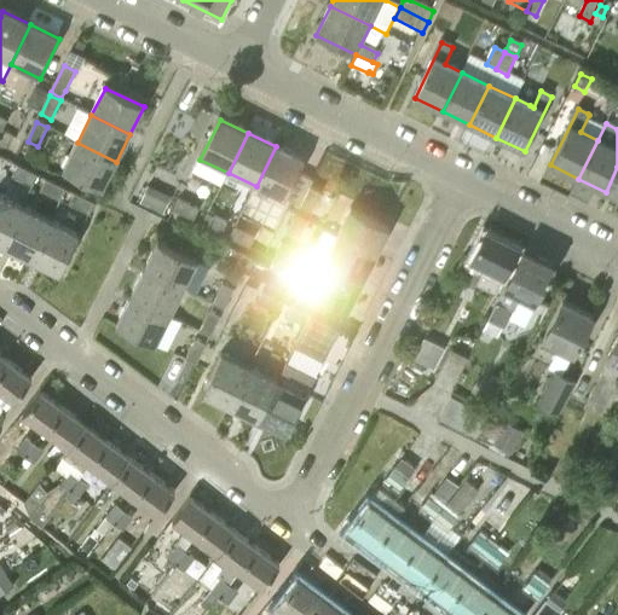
[(102,190),(116,162),(78,143),(63,170),(102,190)]
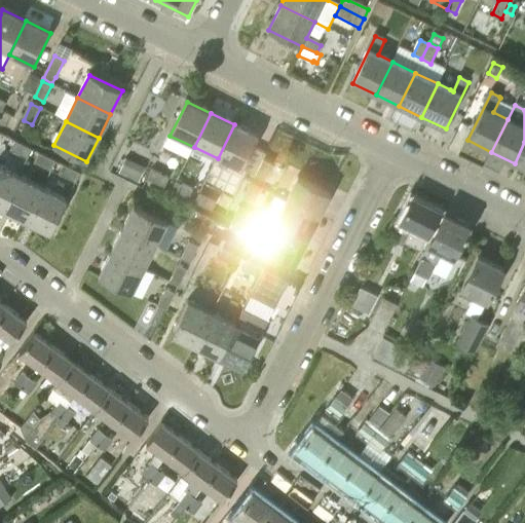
[(234,124),(218,158),(241,171),(242,170),(256,177),(264,160),(266,154),(253,147),(259,137),(234,124)]
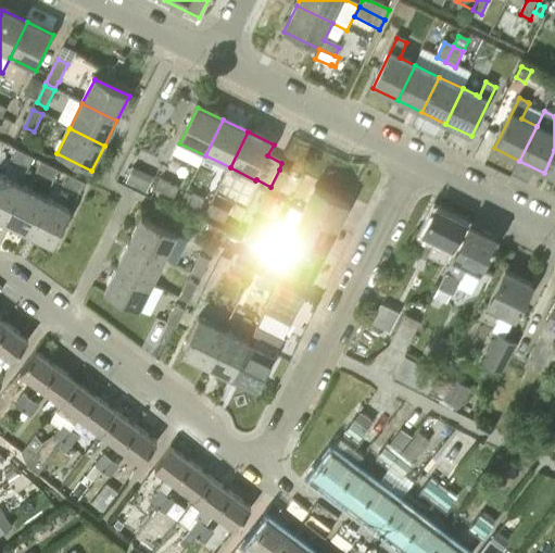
[(554,150),(544,173),(554,177),(554,150)]
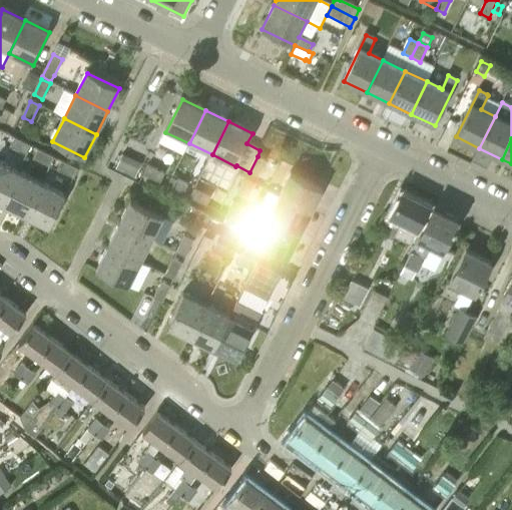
[(28,156),(32,148),(15,140),(11,148),(28,156)]
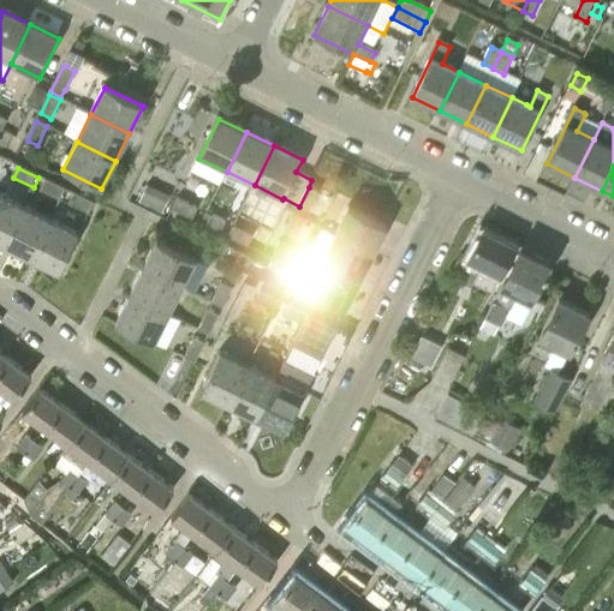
[(60,201),(66,190),(46,180),(41,191),(60,201)]
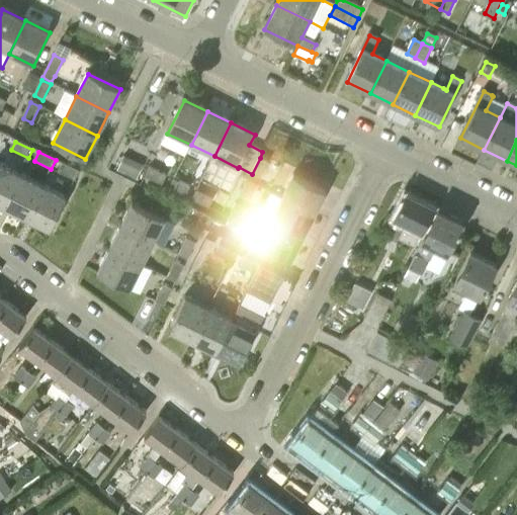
[(144,165),(123,156),(116,171),(137,180),(144,165)]
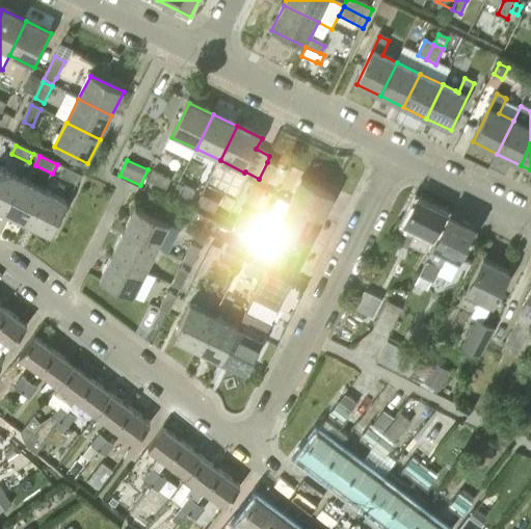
[(267,183),(275,166),(267,162),(259,179),(267,183)]
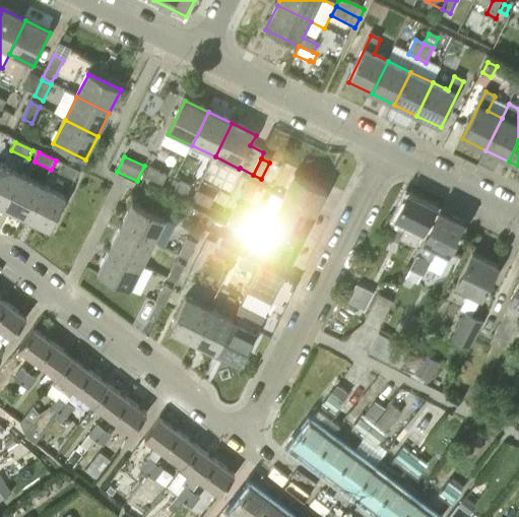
[(0,164),(0,205),(3,208),(20,175),(0,164)]
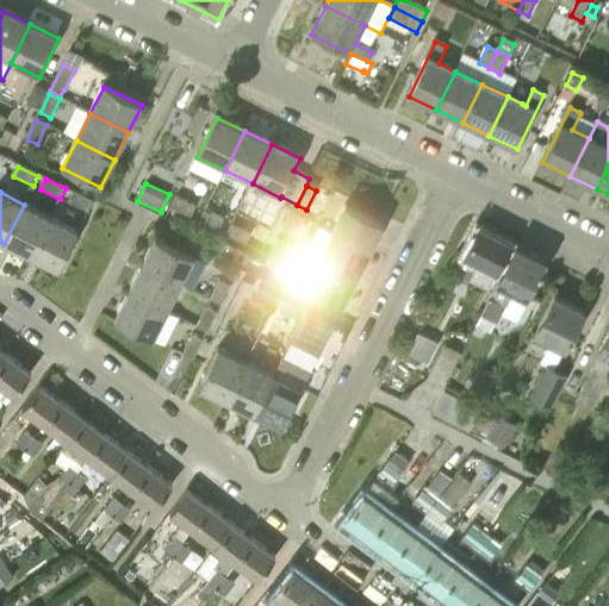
[(88,212),(93,201),(74,193),(68,204),(88,212)]
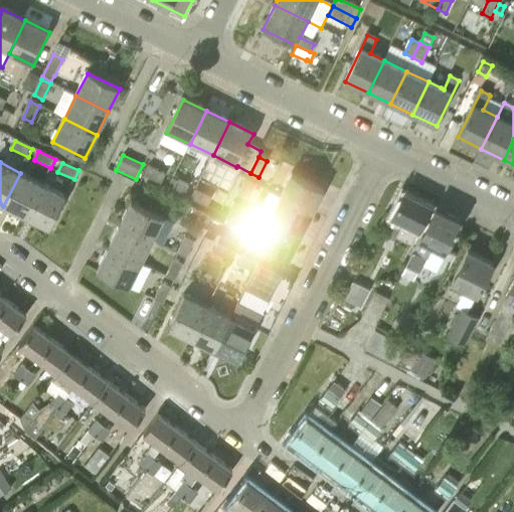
[(161,183),(165,175),(149,168),(145,176),(161,183)]
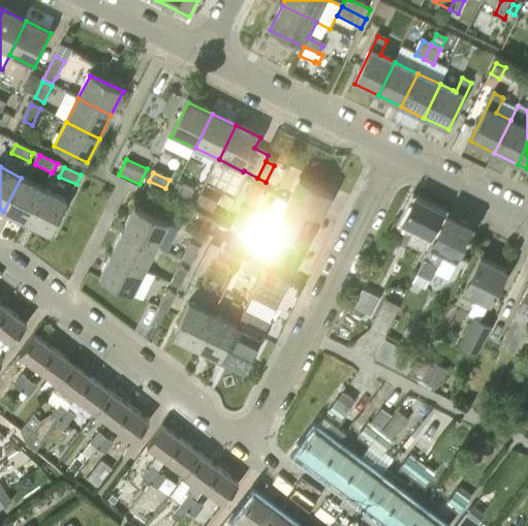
[(27,223),(44,189),(21,178),(3,212),(27,223)]
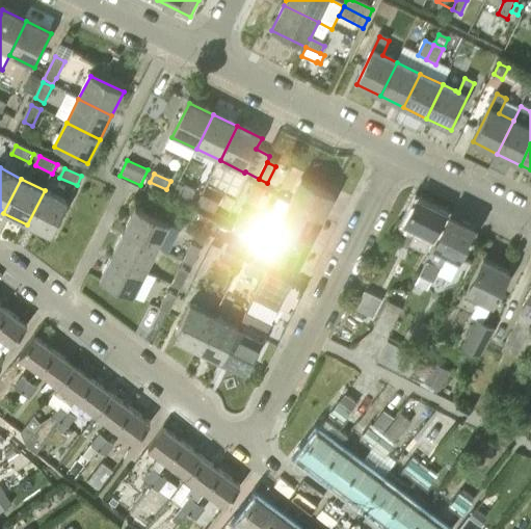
[(290,204),(322,220),(335,196),(301,181),(290,204)]
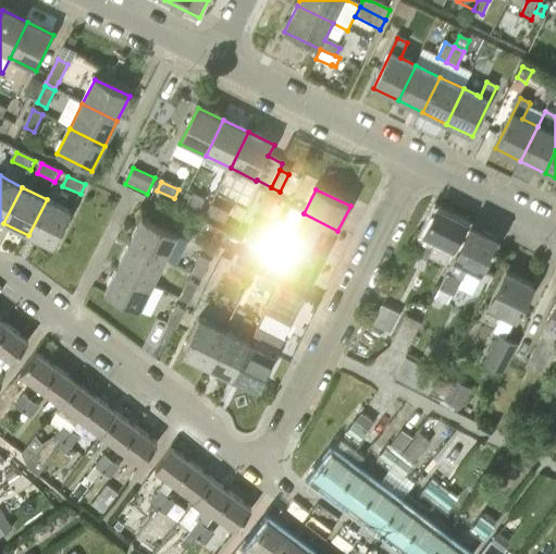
[(200,211),(204,202),(187,194),(183,202),(200,211)]
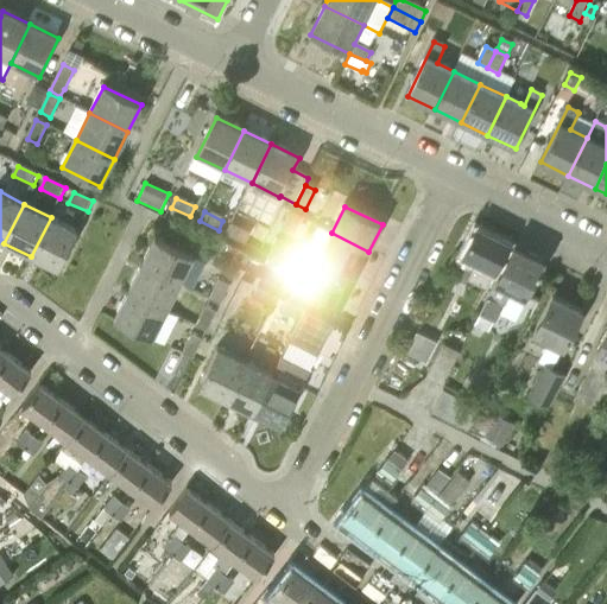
[(292,236),(302,218),(291,214),(282,231),(292,236)]
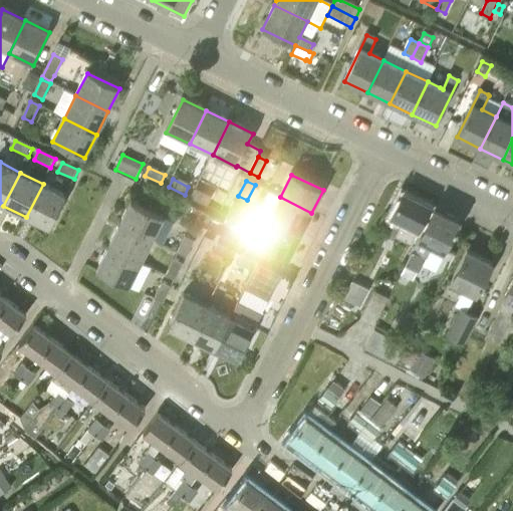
[(43,184),(26,217),(50,228),(66,195),(43,184)]
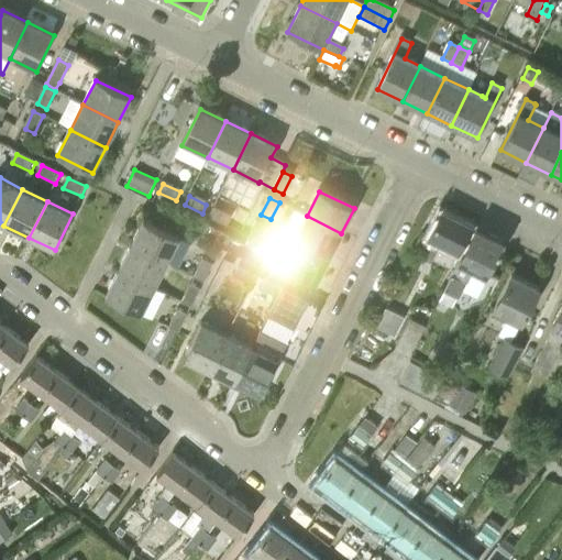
[(228,226),(232,217),(213,208),(210,217),(228,226)]
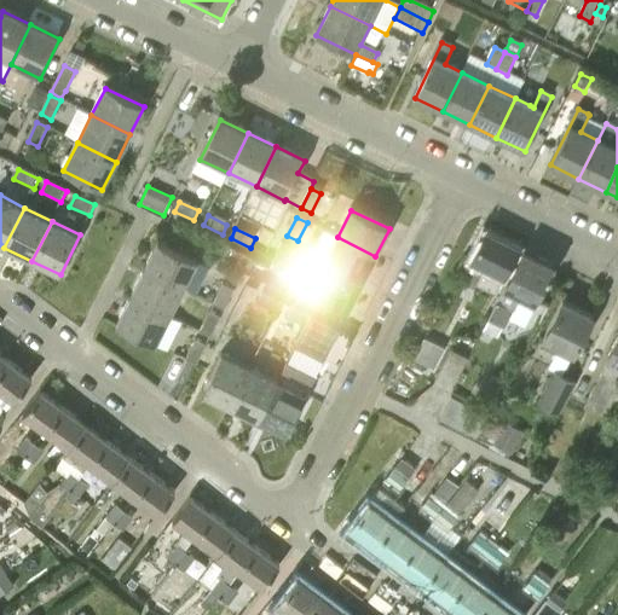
[(495,295),(503,277),(518,249),(486,233),(472,262),(485,268),(477,286),(495,295)]
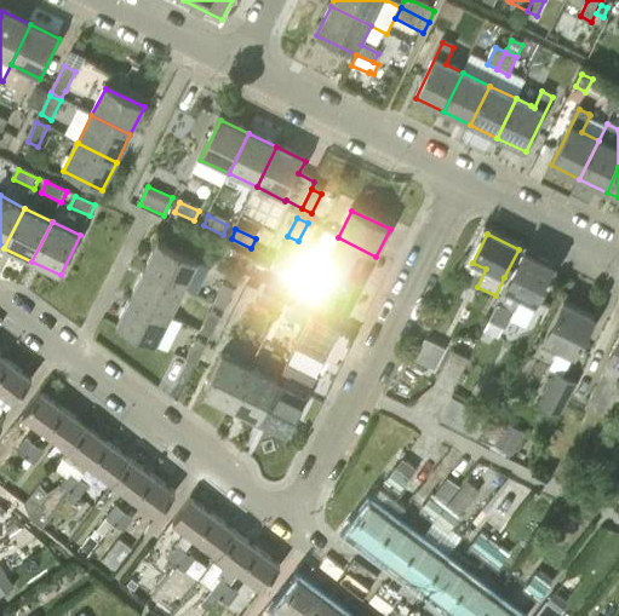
[(362,285),(376,257),(338,237),(324,265),(362,285)]
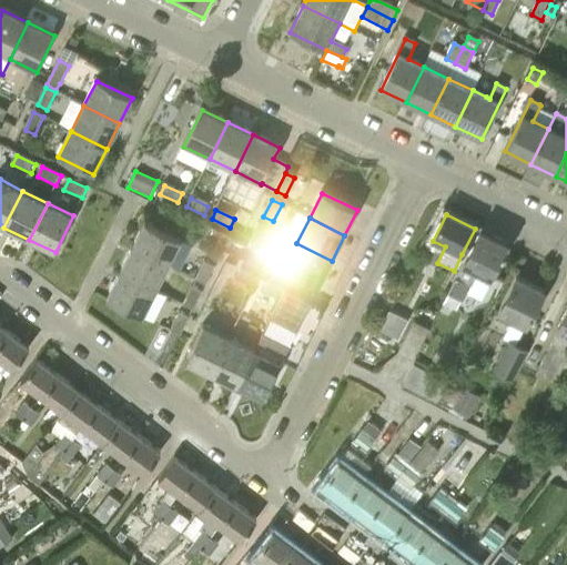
[(132,249),(168,266),(181,240),(145,223),(132,249)]
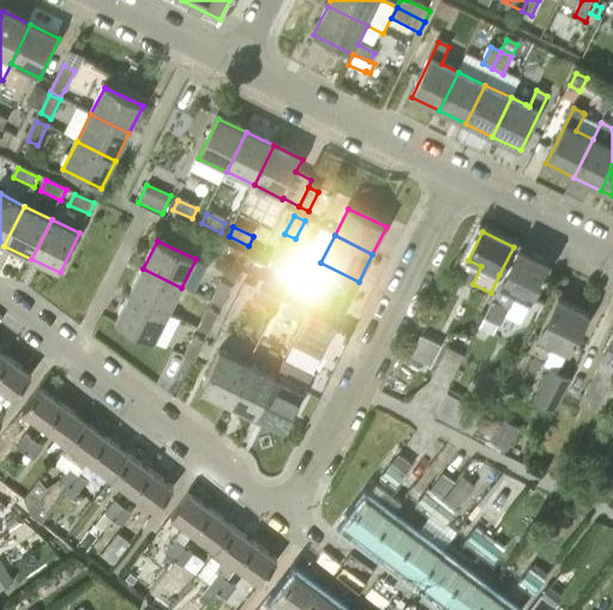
[(281,267),(290,248),(280,243),(270,263),(281,267)]
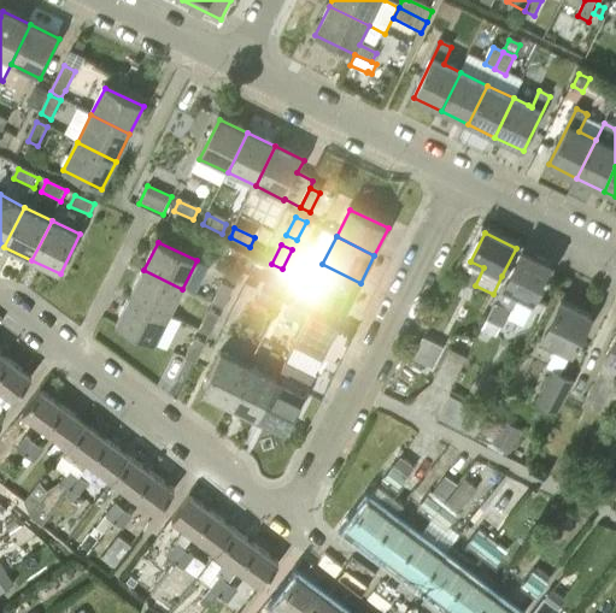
[(532,305),(551,266),(522,252),(481,331),(496,339),(500,328),(503,329),(508,319),(523,328),(532,311),(532,305)]
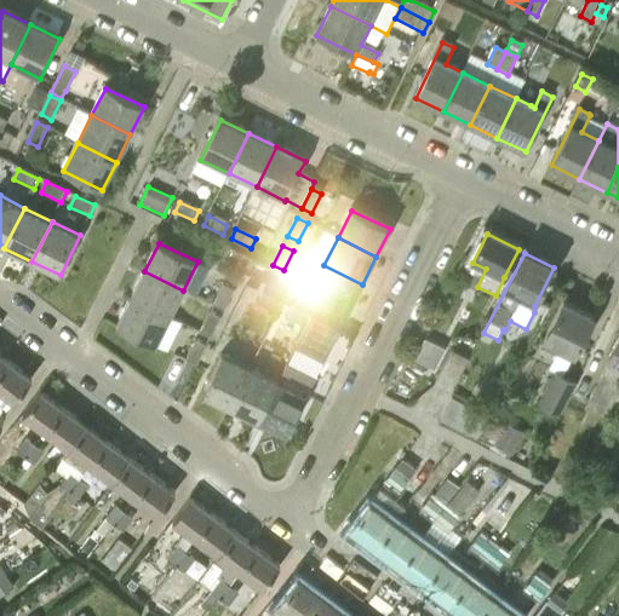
[(348,312),(362,285),(324,265),(310,293),(348,312)]
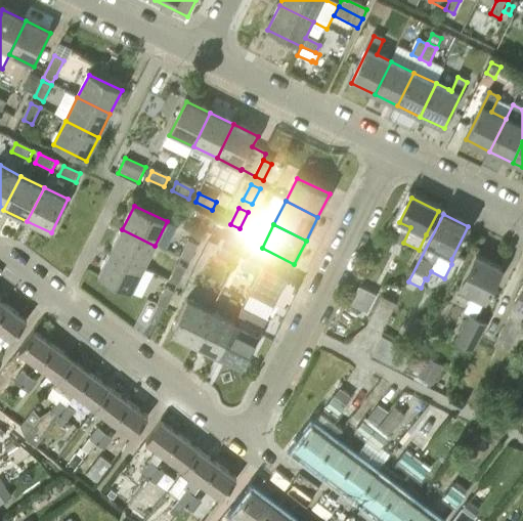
[(143,268),(155,246),(122,229),(111,253),(143,268)]
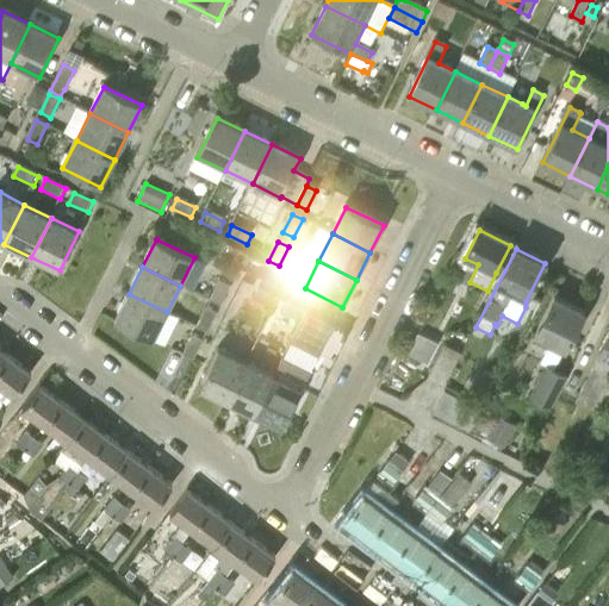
[(222,306),(230,286),(221,281),(211,300),(222,306)]
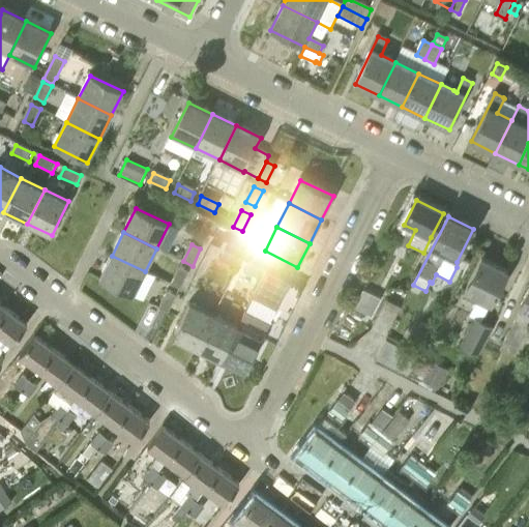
[(237,269),(241,261),(225,253),(221,262),(237,269)]
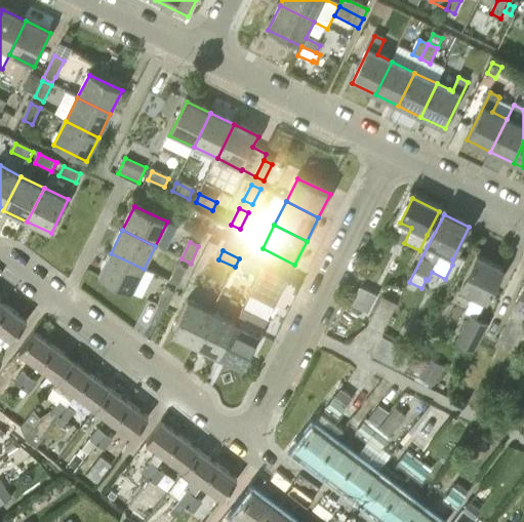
[(131,293),(144,269),(111,253),(98,277),(131,293)]
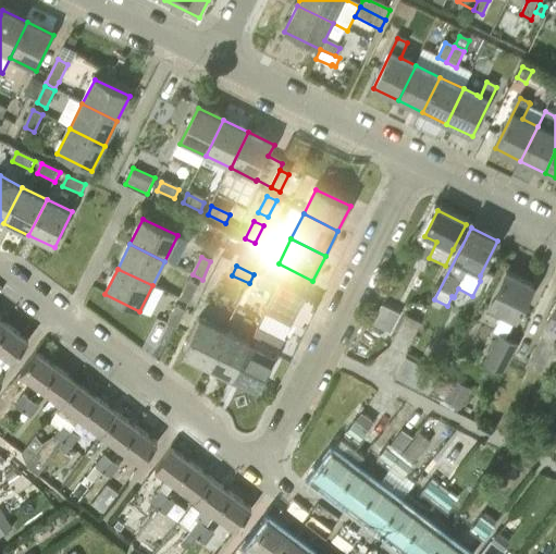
[(516,321),(533,286),(506,273),(487,311),(502,319),(498,327),(509,332),(514,324),(515,324),(516,321)]
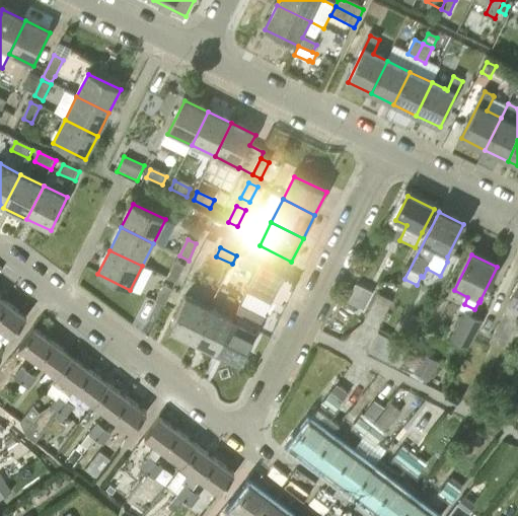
[(255,275),(260,267),(243,259),(239,267),(255,275)]
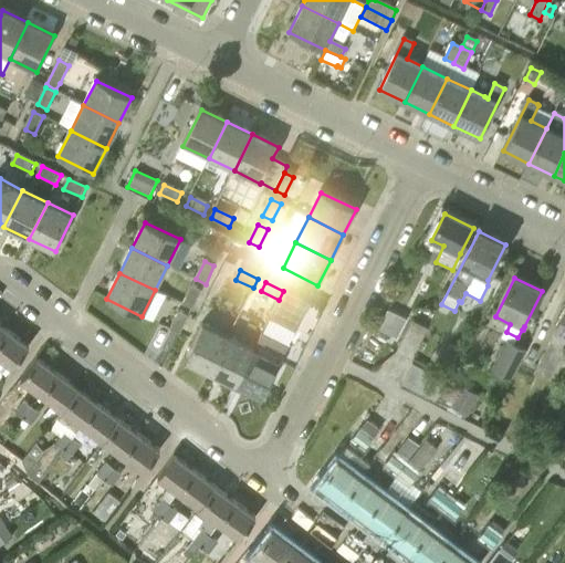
[(192,310),(201,291),(191,287),(182,305),(192,310)]
